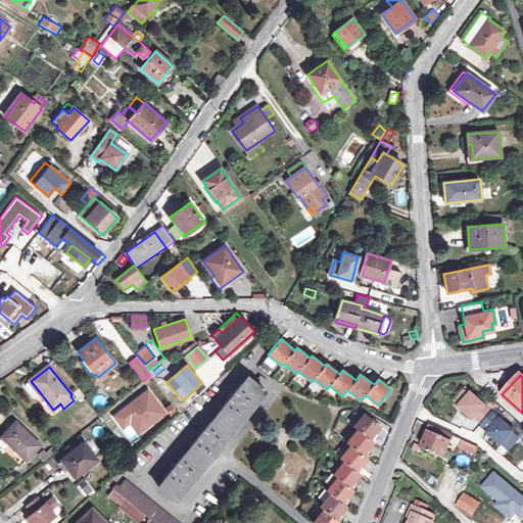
[(238,390),(236,389),(233,391),(231,390),(226,396),(229,397),(226,400),(228,402),(207,429),(204,427),(202,430),(200,428),(195,434),(197,436),(195,439),(197,441),(180,462),(178,461),(176,464),(173,462),(169,467),(171,469),(169,473),(171,474),(159,487),(176,501),(265,390),(263,389),(265,387),(263,386),(267,381),(260,376),(255,382),(249,377),(238,390)]
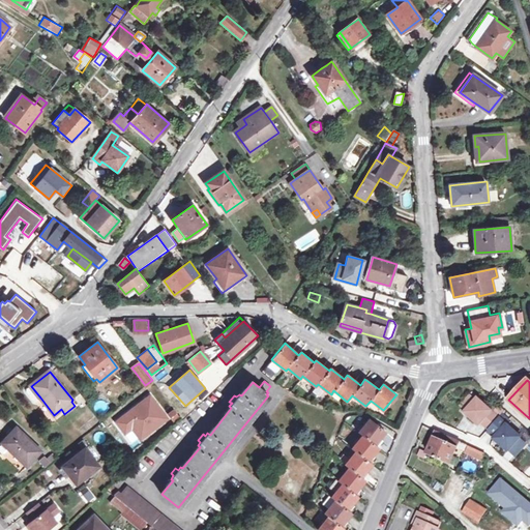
[(33,403),(40,398),(31,386),(26,389),(26,392),(33,403)]
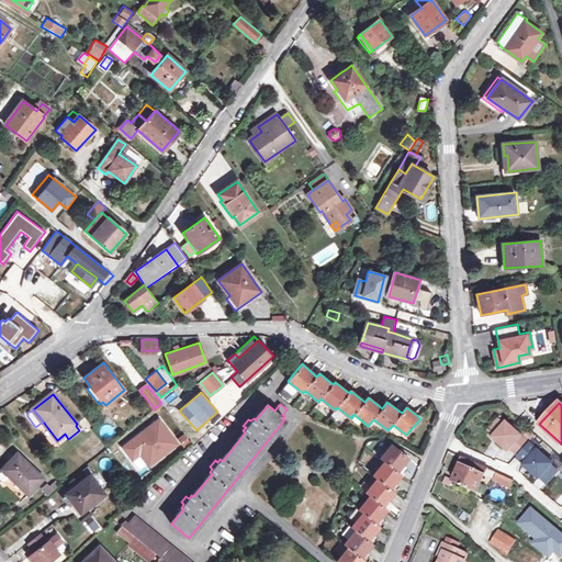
[(178,442),(159,419),(124,447),(134,459),(141,454),(149,464),(178,442)]
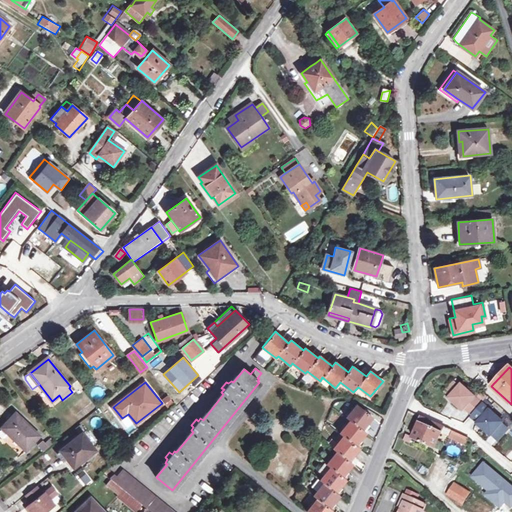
[(451,396),(459,387),(455,383),(446,392),(451,396)]
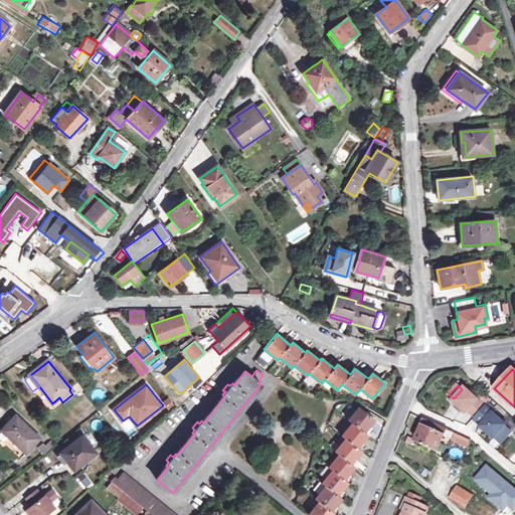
[(465,407),(475,416),(485,406),(464,387),(462,389),(454,398),(452,400),(460,408),(465,407)]
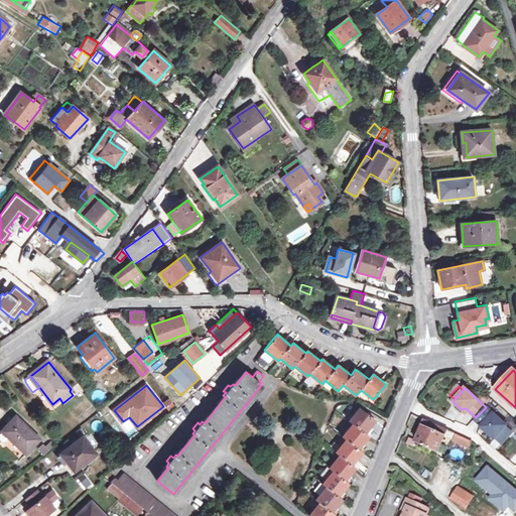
[(486,405),(491,400),(486,395),(481,401),(486,405)]
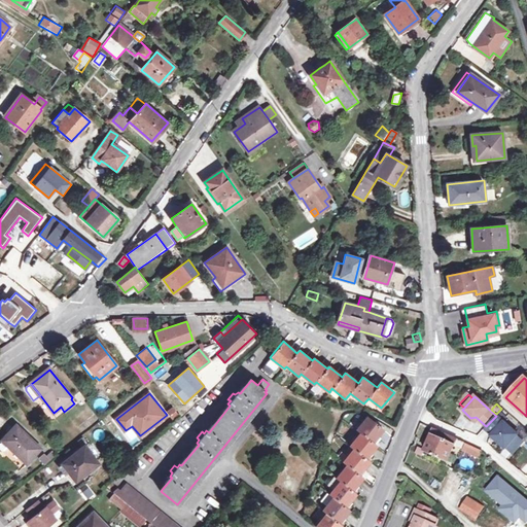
[(166,411),(170,419),(177,416),(173,408),(166,411)]
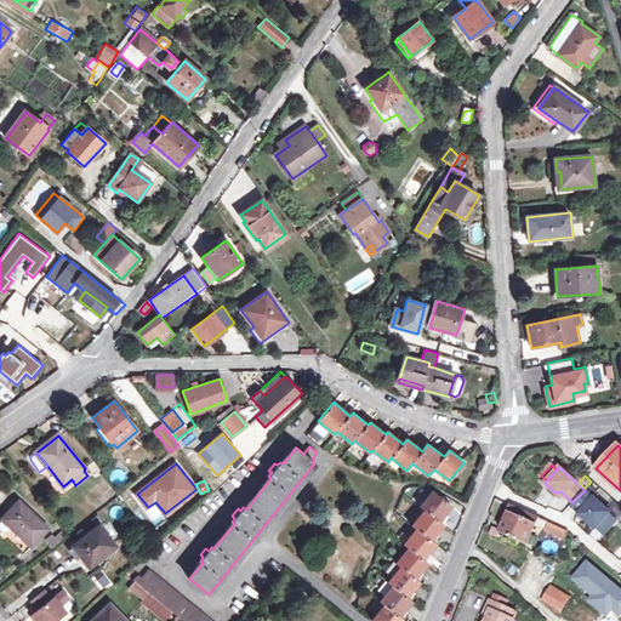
[(591,486),(586,491),(592,497),(597,493),(591,486)]
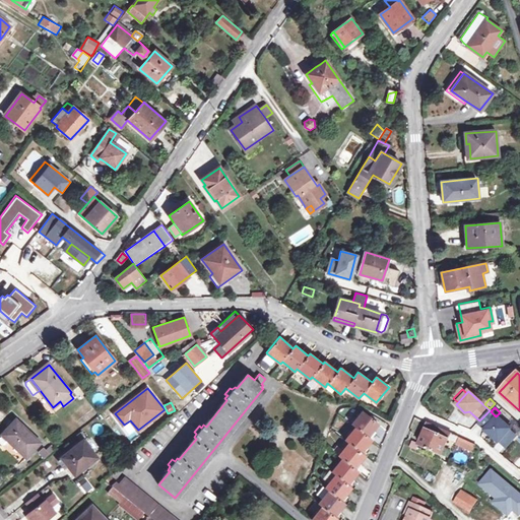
[(351,423),(355,426),(344,440),(348,443),(338,455),(342,458),(332,470),(335,473),(325,486),(329,490),(319,503),(322,506),(311,519),(312,519),(336,519),(337,518),(334,516),(344,503),(341,500),(351,486),(347,483),(359,470),(354,468),(365,455),(361,452),(372,439),(368,436),(378,424),(363,410),(351,423)]
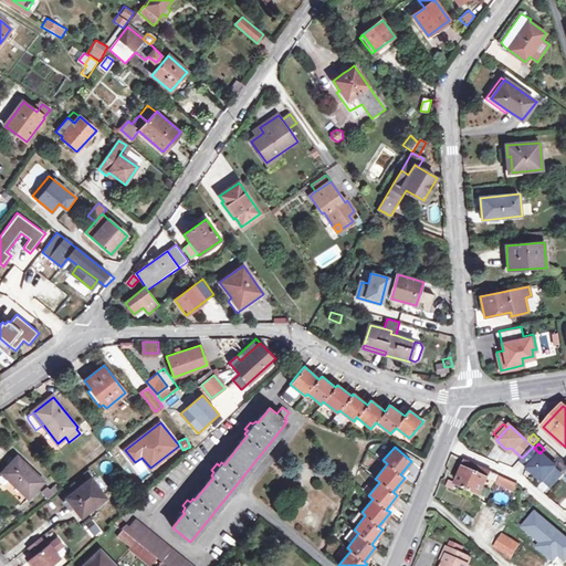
[(533,447),(522,458),(535,469),(535,474),(544,482),(551,488),(562,474),(556,469),(556,468),(540,453),(534,448),(533,447)]
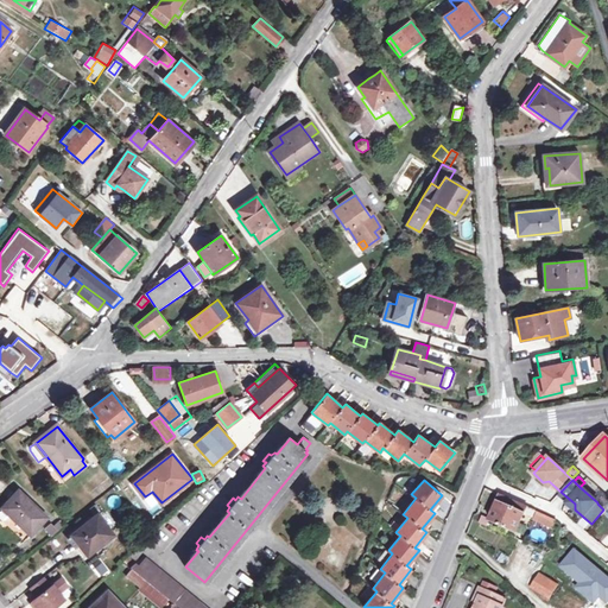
[(19,491),(4,508),(11,514),(31,533),(48,517),(19,491)]
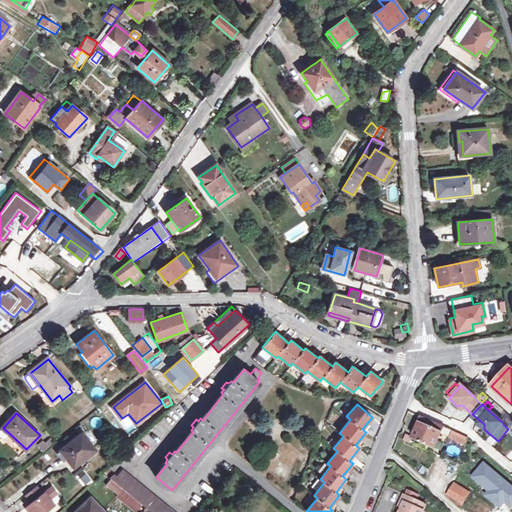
[(433,448),(443,426),(422,416),(412,438),(433,448)]
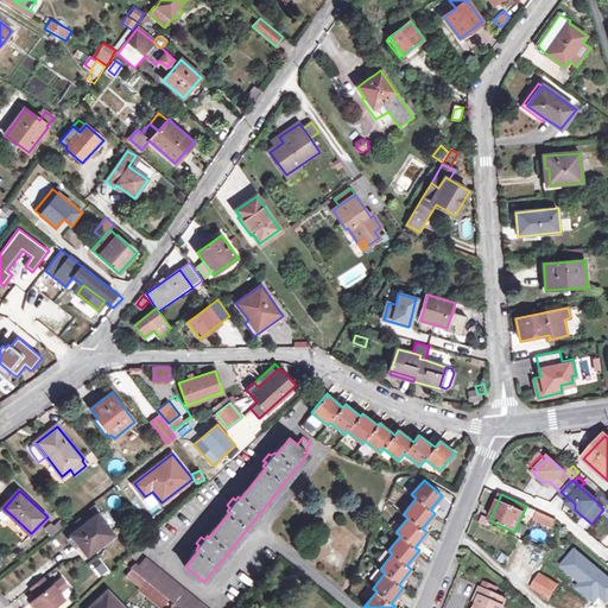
[(11,514),(4,508),(0,512),(0,517),(2,520),(6,519),(11,514)]
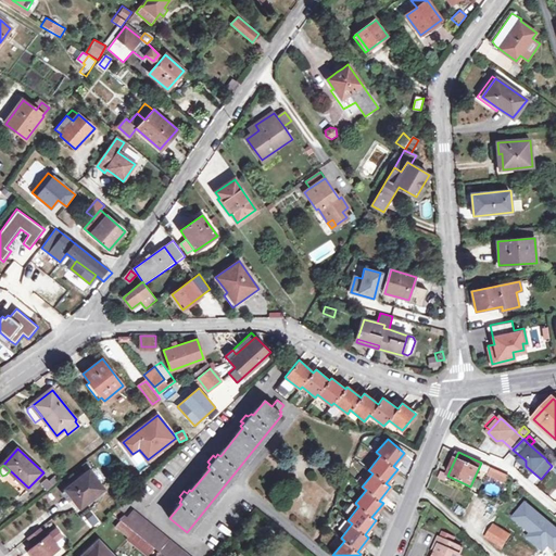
[(487,478),(506,482),(507,474),(488,469),(487,478)]
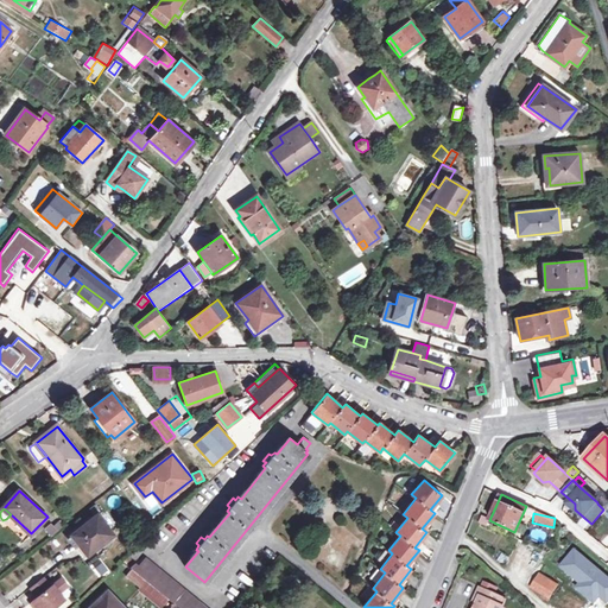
[(88,555),(113,534),(97,514),(71,534),(88,555)]
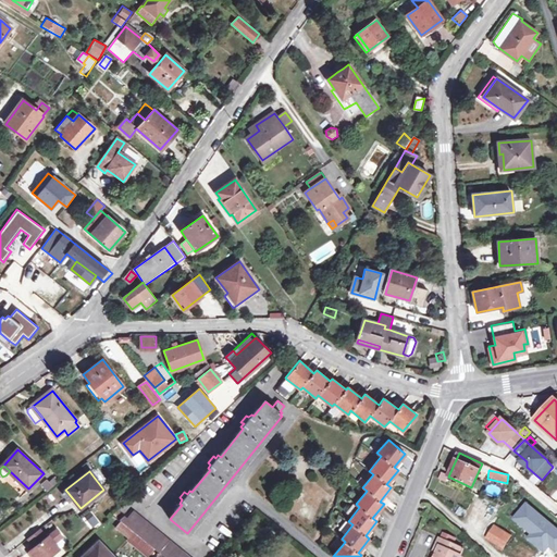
[(484,491),(498,497),(504,485),(491,479),(484,491)]
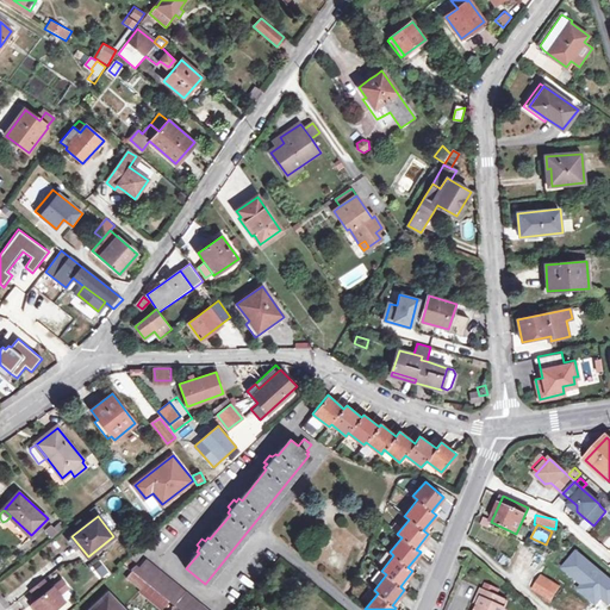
[(53,536),(57,533),(50,526),(47,529),(53,536)]
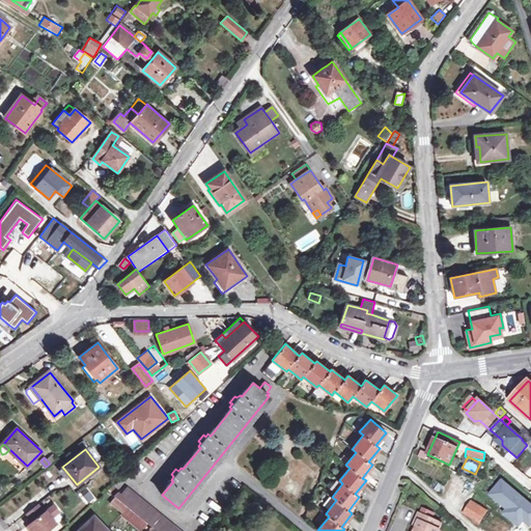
[(530,523),(530,506),(500,480),(490,494),(507,508),(503,513),(518,525),(522,520),(529,525),(530,523)]
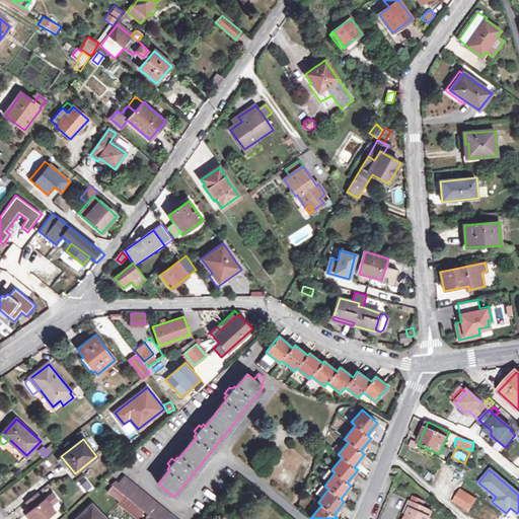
[(110,485),(113,486),(126,497),(122,502),(120,504),(139,518),(145,511),(154,518),(178,518),(125,474),(118,483),(114,480),(110,485)]
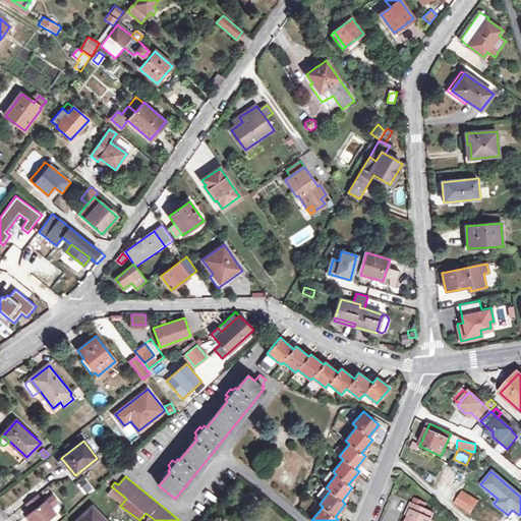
[(126,499),(113,487),(109,494),(122,504),(126,499)]
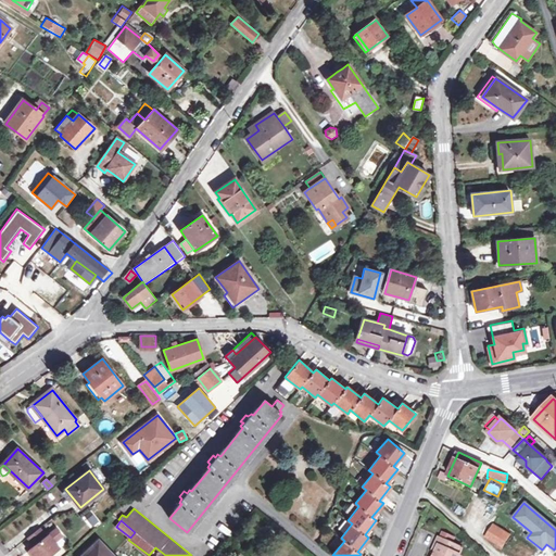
[(495,542),(501,533),(490,526),(483,534),(493,541),(495,542)]
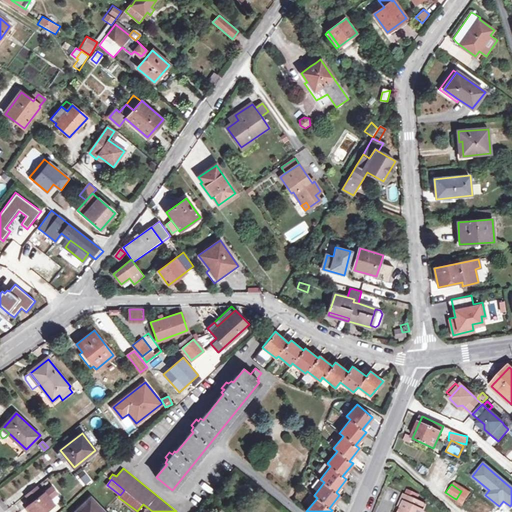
[(36,486),(26,495),(32,503),(27,507),(31,511),(45,511),(55,505),(50,499),(57,493),(52,487),(43,494),(36,486)]
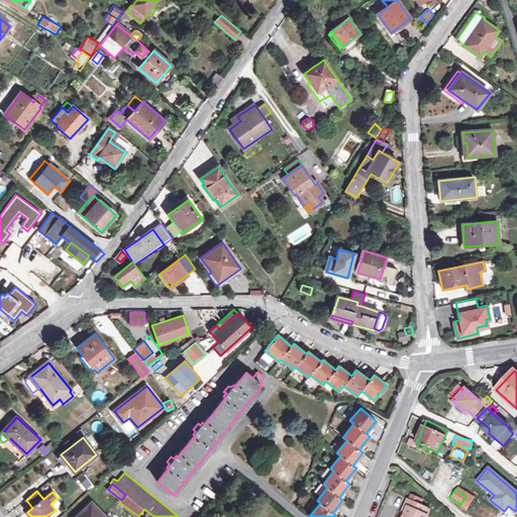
[(460,504),(458,503),(457,505),(461,508),(469,498),(466,496),(460,504)]
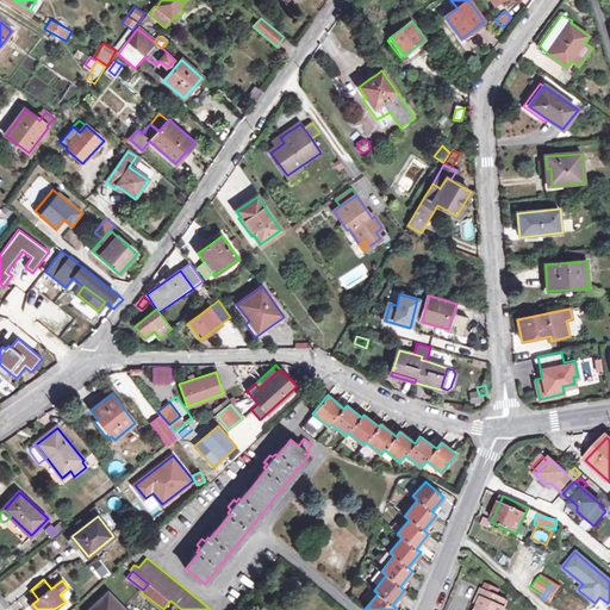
[(493,593),(479,587),(475,596),(479,597),(475,604),(472,609),(500,609),(503,607),(499,604),(491,601),(493,593)]
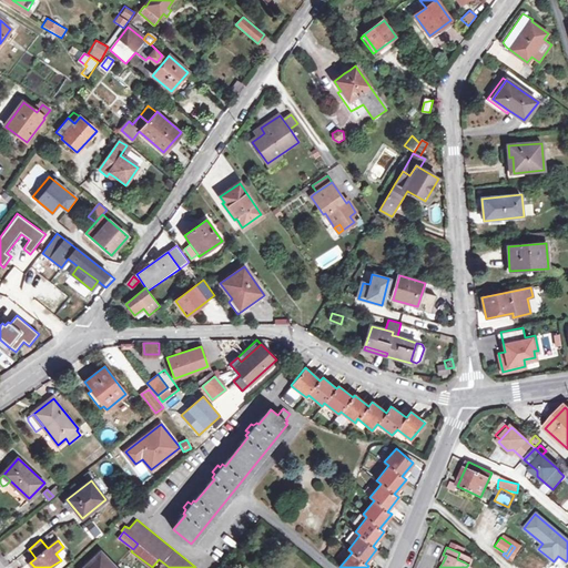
[(115,567),(100,551),(83,567),(115,567)]
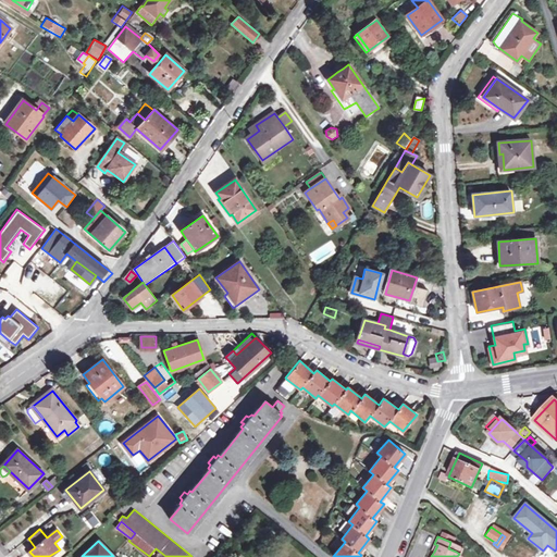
[(448,548),(456,552),(458,545),(450,542),(448,548)]
